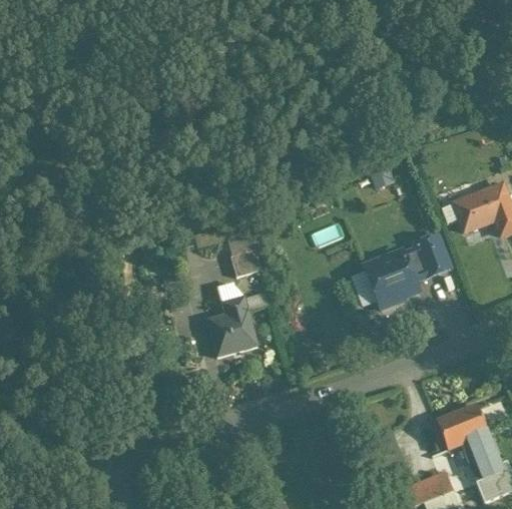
[(511,208),(503,184),(454,203),(465,232),(495,219),(501,235),(511,230),(511,208)]
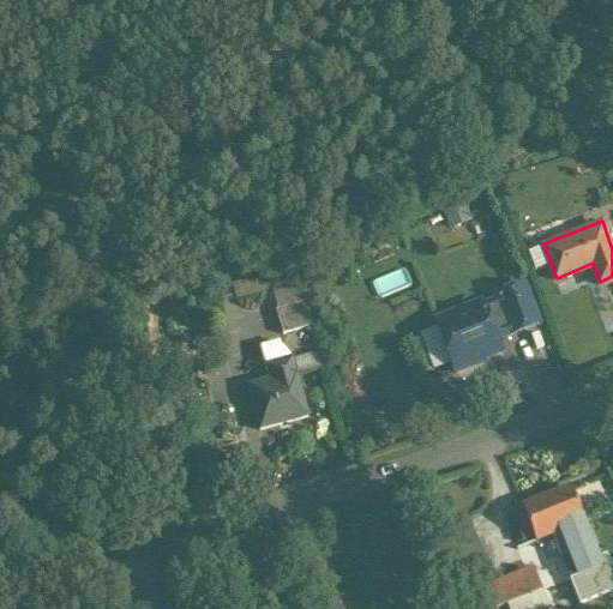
[(540,320),(524,281),(496,291),(497,296),(511,331),(511,332),(540,320)]
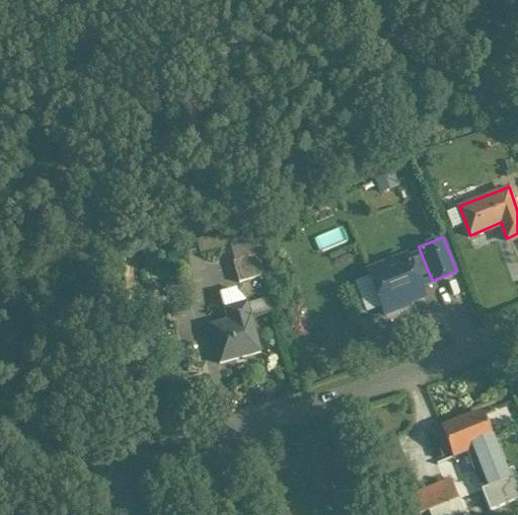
[(408,254),(368,270),(385,312),(401,306),(400,302),(423,293),(420,285),(432,280),(420,250),(408,254)]
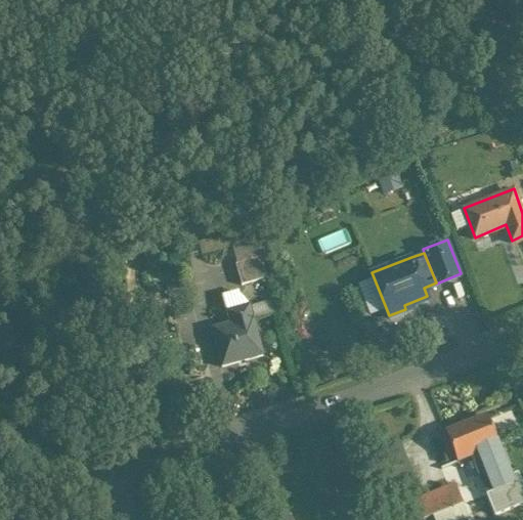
[(261,254),(235,261),(242,282),(266,275),(261,254)]
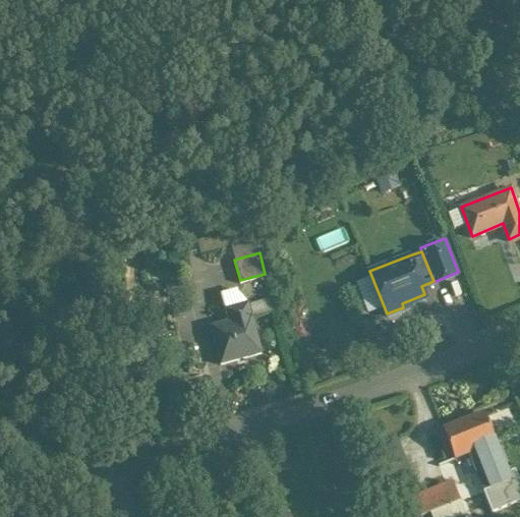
[(247,300),(225,306),(229,320),(212,325),(221,361),(261,350),(247,300)]
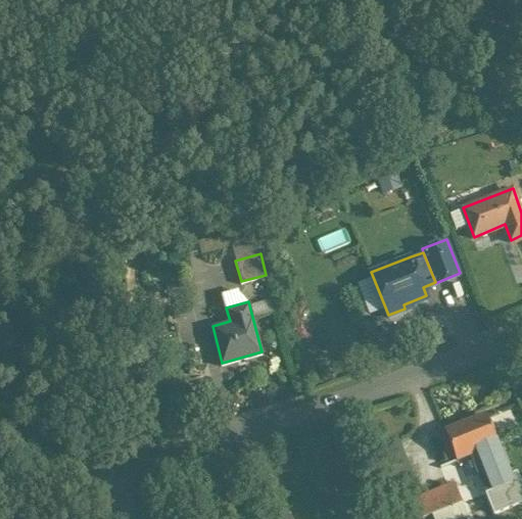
[(512,479),(484,412),(444,428),(457,459),(472,453),(475,462),(481,460),(492,486),(492,487),(512,479)]
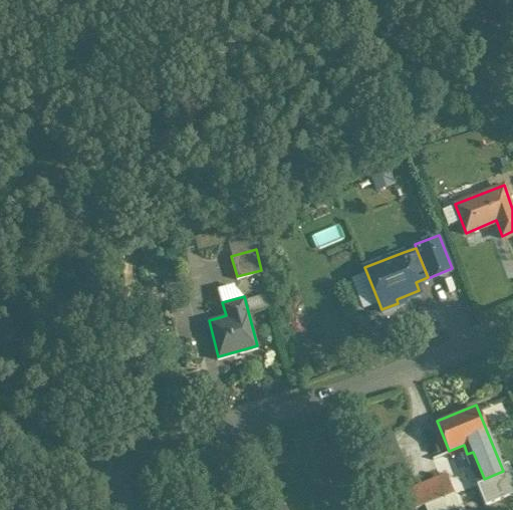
[(447,472),(385,497),(389,509),(405,509),(454,491),(447,472)]
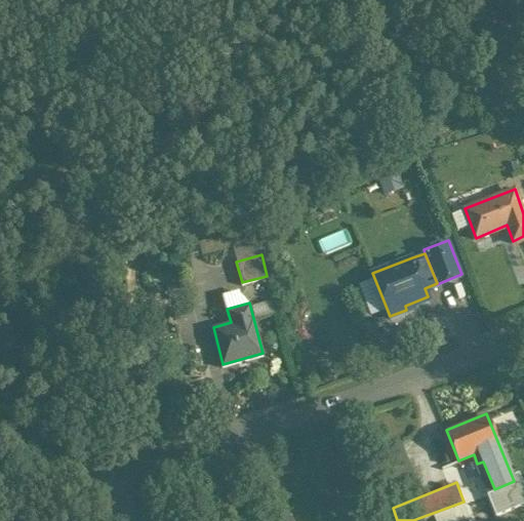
[(494,488),(469,498),(478,520),(502,509),(494,489),(494,488)]
